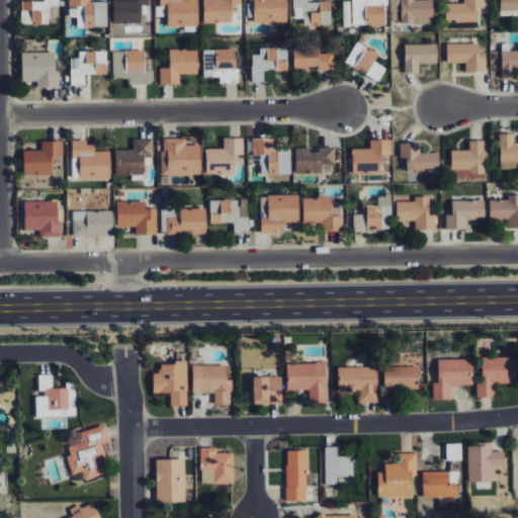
[(22,1),(21,10),(32,11),(31,24),(50,24),(50,13),(58,14),(57,0),(44,0),(45,1),(22,1)]
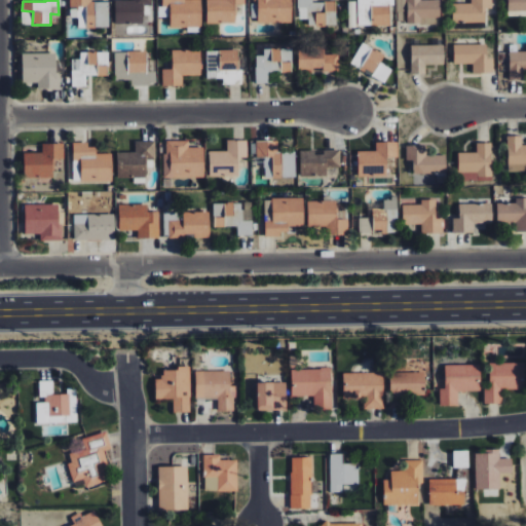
[(94,28),(92,0),(69,0),(70,7),(85,7),(85,28),(94,28)]
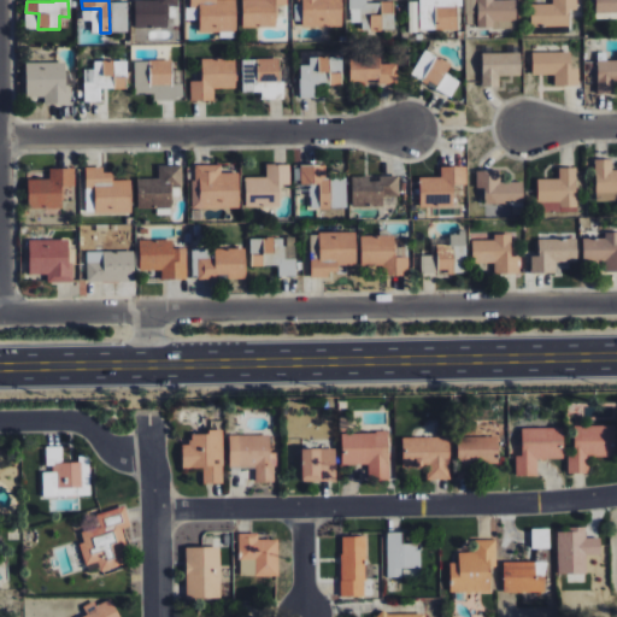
[(134,0),(135,28),(169,27),(169,7),(178,6),(177,0),(134,0)]
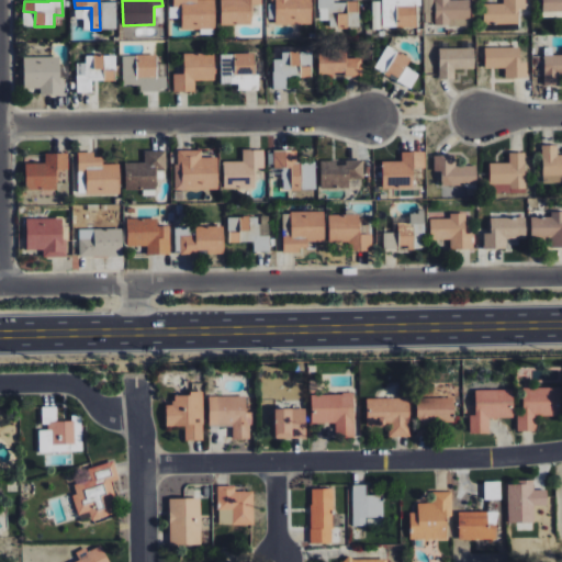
[(181,7),(181,30),(200,30),(200,35),(216,34),(215,0),(172,0),(173,8),(181,7)]
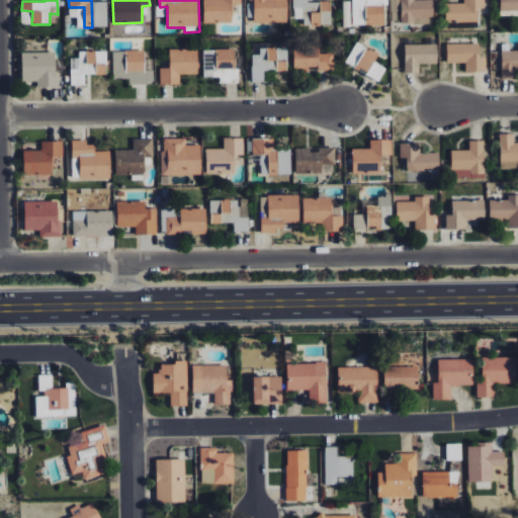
[(202,0),(203,23),(233,23),(232,4),(241,4),(241,0),(202,0)]
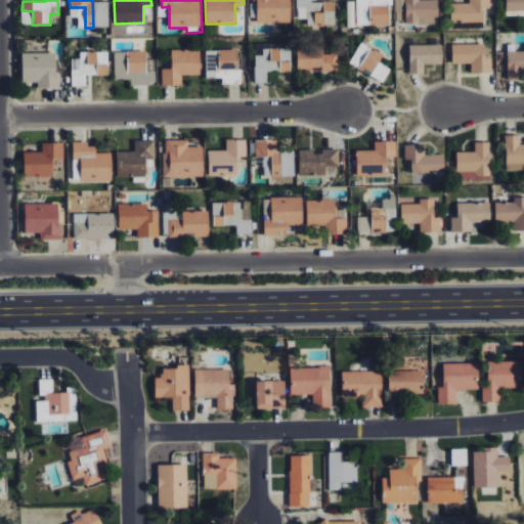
[(254,0),(255,24),(290,23),(289,0),(254,0)]
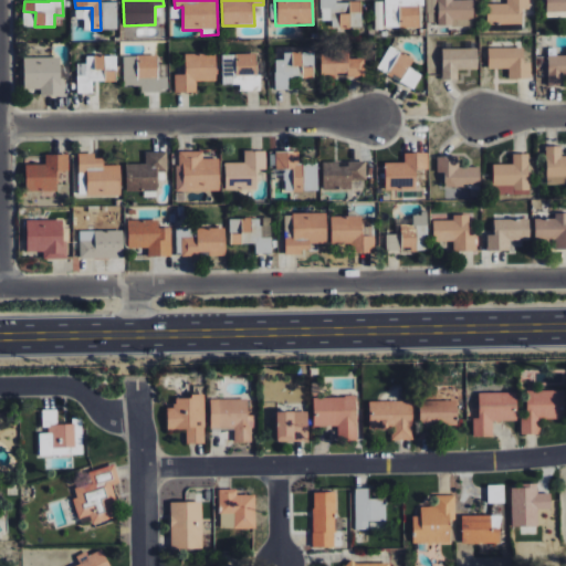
[(320,0),(321,21),(332,21),(332,29),(360,28),(360,2),(336,3),(336,0),(320,0)]
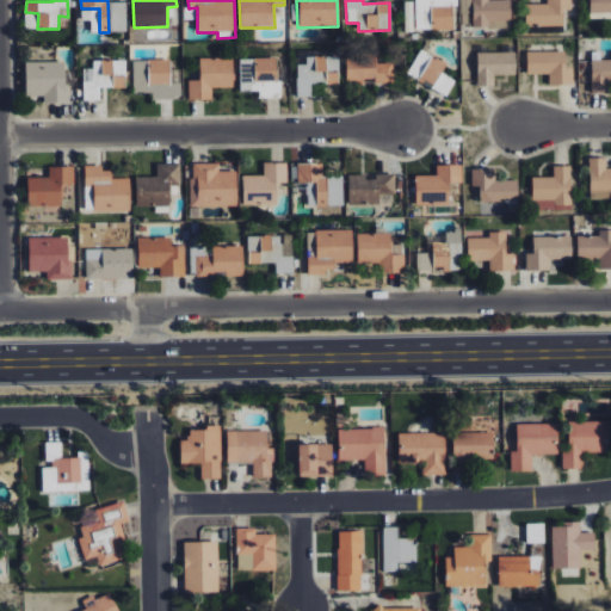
[(452,30),(452,6),(457,6),(457,0),(414,0),(415,30),(452,30)]
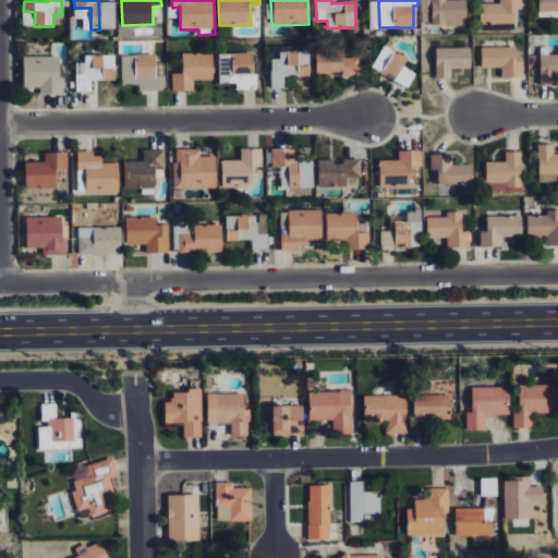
[(466,25),(465,0),(431,0),(432,26),(466,25)]
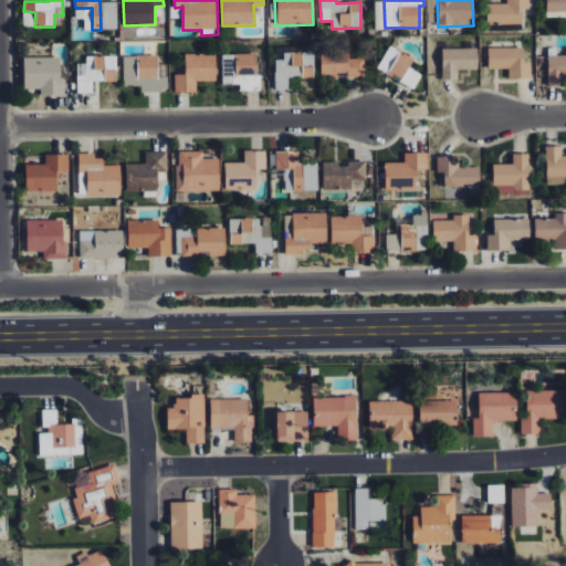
[(522,23),(522,9),(528,9),(528,0),(506,0),(506,3),(486,4),(486,24),(522,23)]
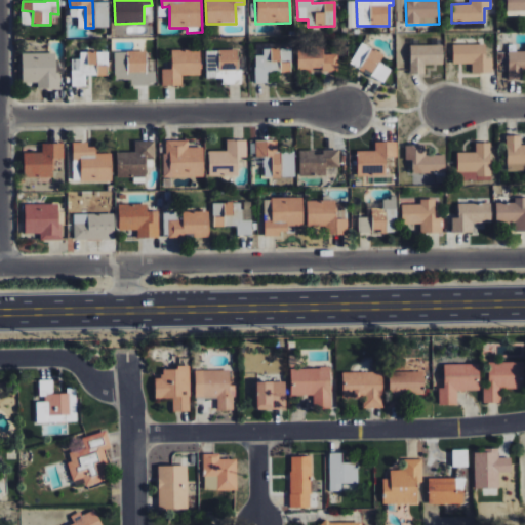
[(524,0),(506,0),(507,16),(524,15),(524,0)]
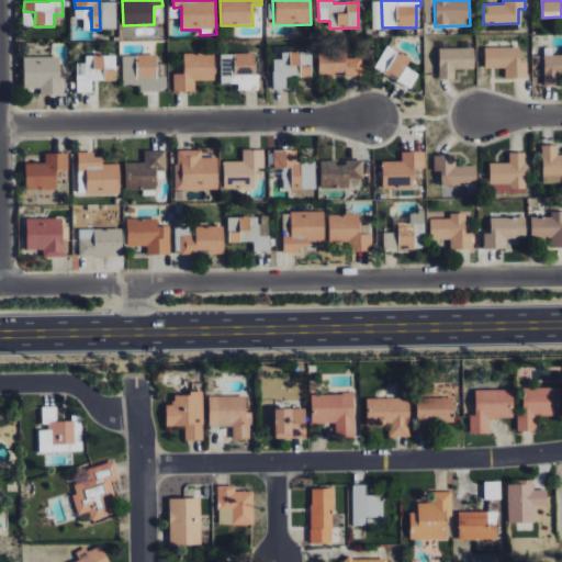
[(374,69),(411,89),(418,75),(406,68),(411,59),(386,46),(374,69)]
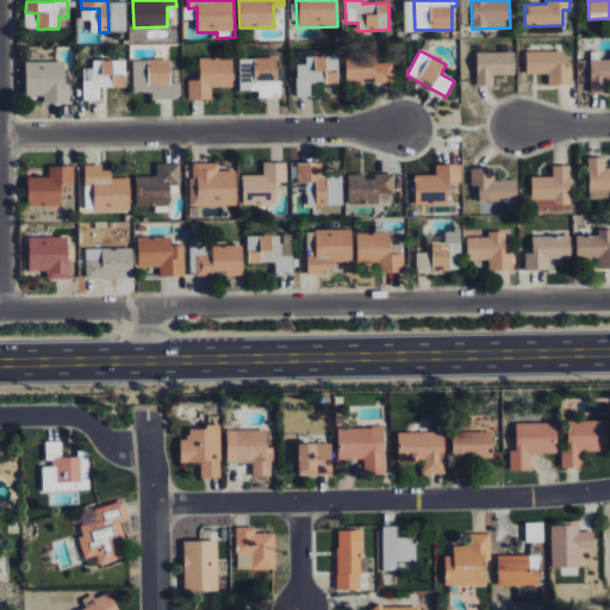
[(475,53),(477,87),(493,86),(493,75),(516,75),(515,51),(475,53)]
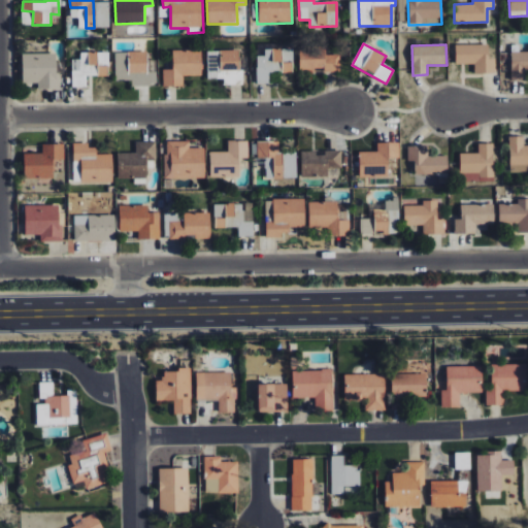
[(456,64),(474,64),(474,74),(495,73),(495,59),(489,59),(488,44),(455,44),(456,64)]
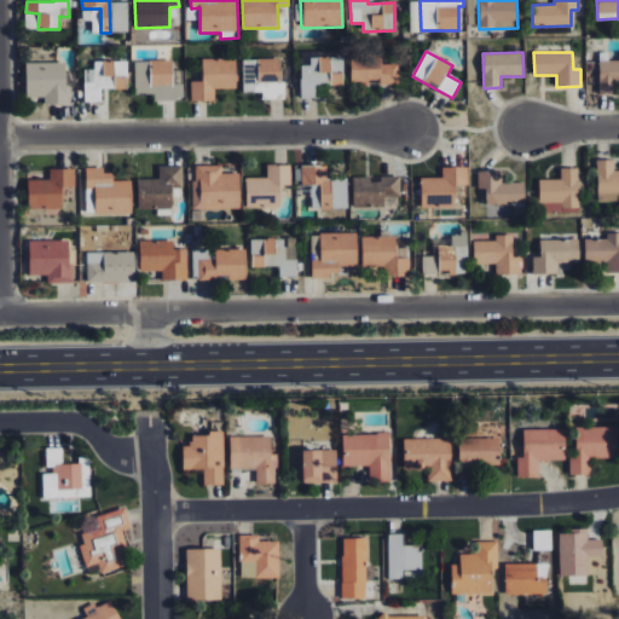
[(301,98),(317,98),(317,85),(343,84),(342,57),(310,58),(310,65),(301,65),(301,98)]
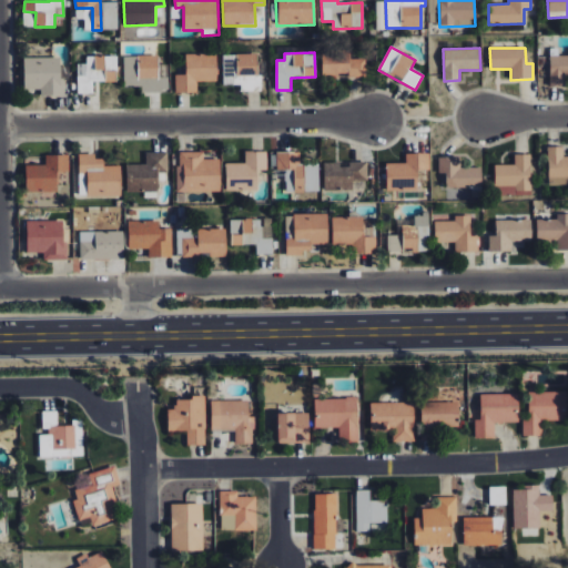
[(321,52),(322,78),(366,77),(365,59),(350,59),(350,52),(321,52)]
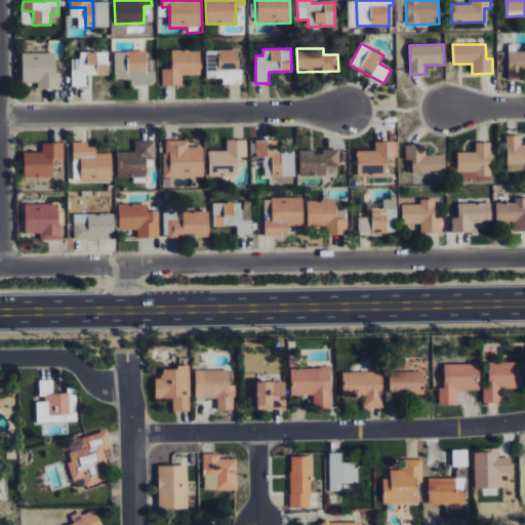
[(162,86),(183,86),(183,76),(201,75),(200,49),(171,50),(171,69),(162,70),(162,86)]
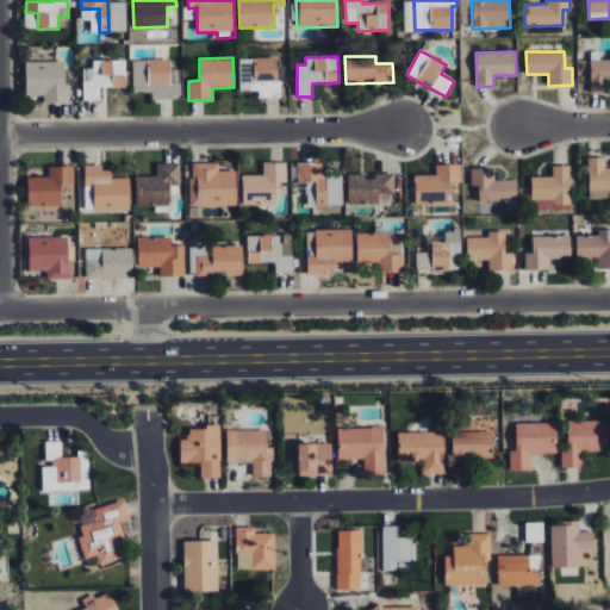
[(240,58),(240,91),(259,91),(259,98),(279,98),(278,58),(240,58)]
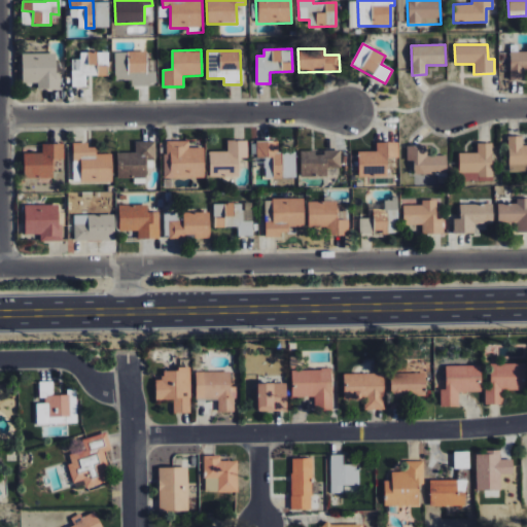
[(526,50),(510,51),(511,80),(524,79),(524,70),(526,70),(526,50)]
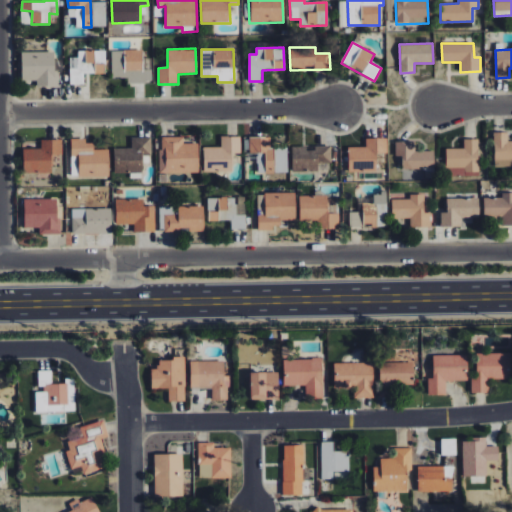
[(69,58),(70,85),(84,85),(83,74),(105,74),(105,50),(78,51),(78,57),(69,58)]
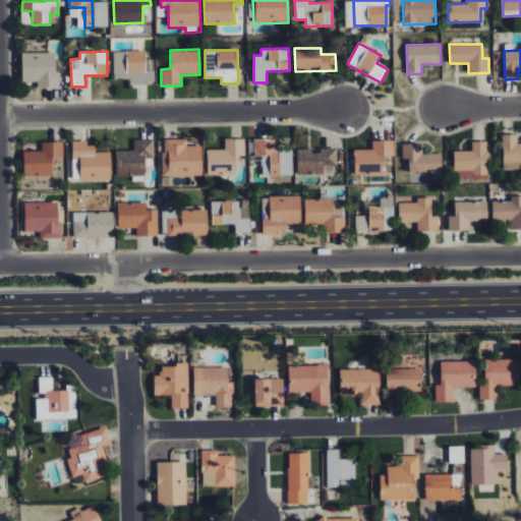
[(113,52),(113,79),(129,79),(129,84),(155,84),(155,71),(146,71),(145,51),(113,52)]
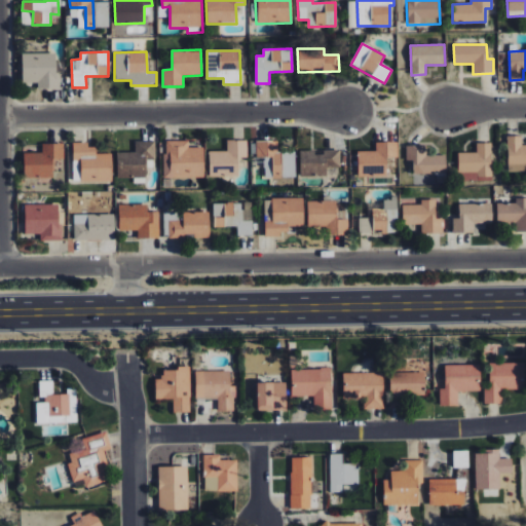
[(37,88),(59,88),(59,53),(22,53),(22,83),(37,82),(37,88)]
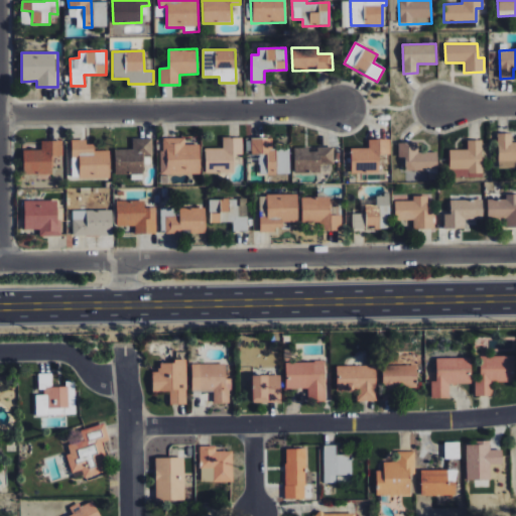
[(515,142),(512,142),(512,133),(498,134),(498,168),(515,167),(515,142)]
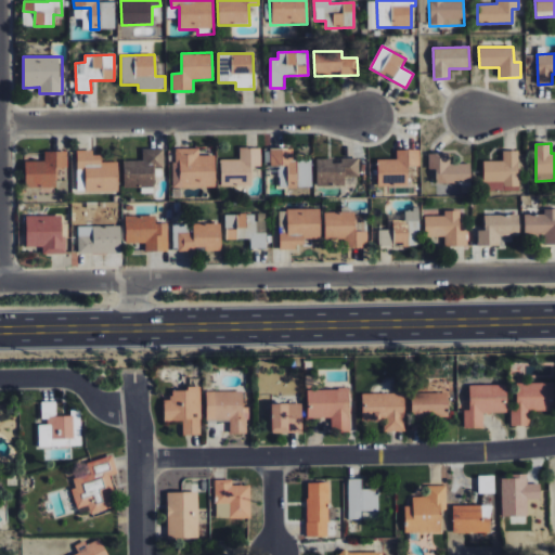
[(123,160),(124,188),(155,186),(154,169),(164,169),(163,149),(142,150),(143,160),(123,160)]
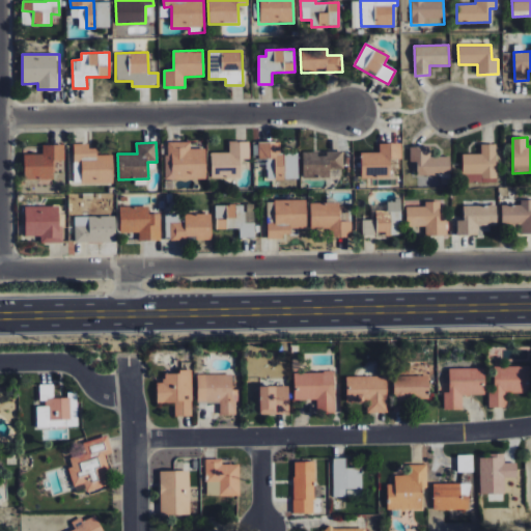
[(165,143),(166,180),(206,179),(205,148),(190,149),(190,142),(165,143)]
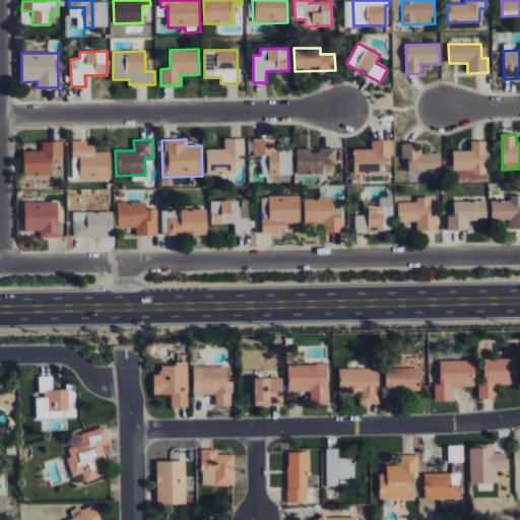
[(206,175),(236,175),(236,156),(244,156),(245,139),(224,139),(224,150),(206,149),(206,175)]
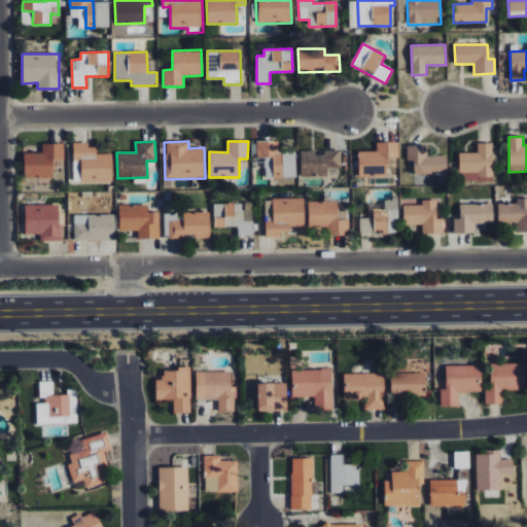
[(280,141),(256,141),(257,159),(265,159),(265,178),(281,178),(280,141)]
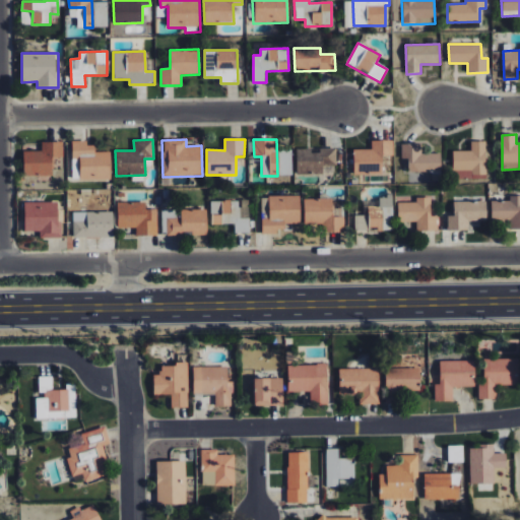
[(111,181),(111,151),(95,151),(94,145),(86,145),(86,140),(71,141),(72,158),(79,158),(79,181),(111,181)]
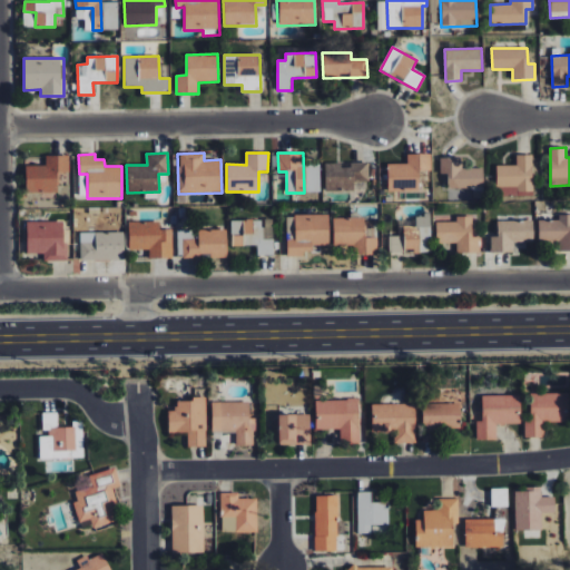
[(387,193),(420,192),(420,170),(431,170),(431,154),(406,154),(406,164),(387,164),(387,193)]
